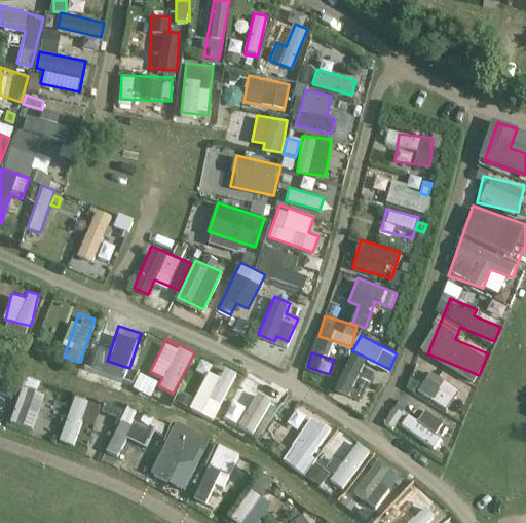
[(333,384),(346,394),(368,362),(353,352),(333,384)]
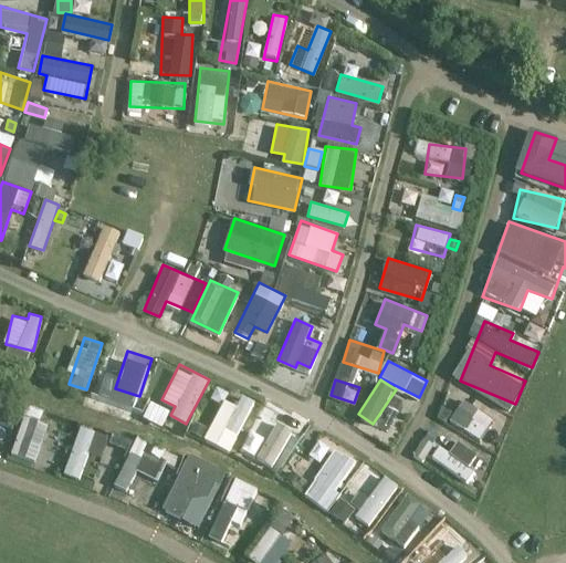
[(230,451),(254,399),(242,394),(238,405),(223,398),(203,439),(230,451)]
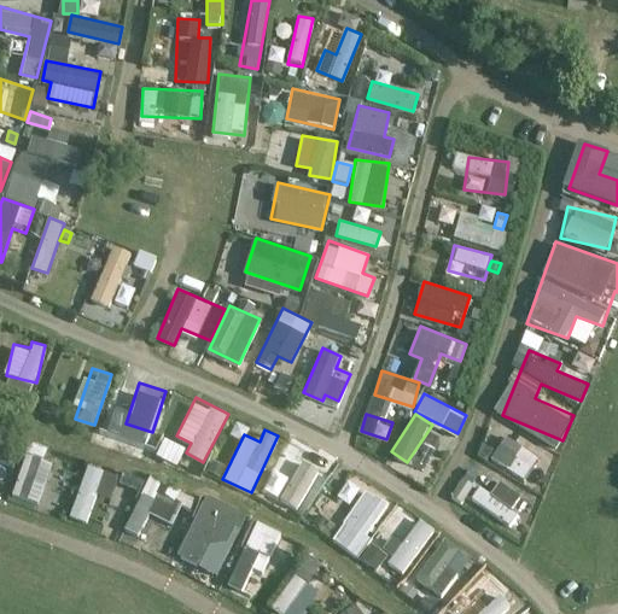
[(524,478),(532,465),(516,455),(522,444),(503,433),(489,457),(524,478)]
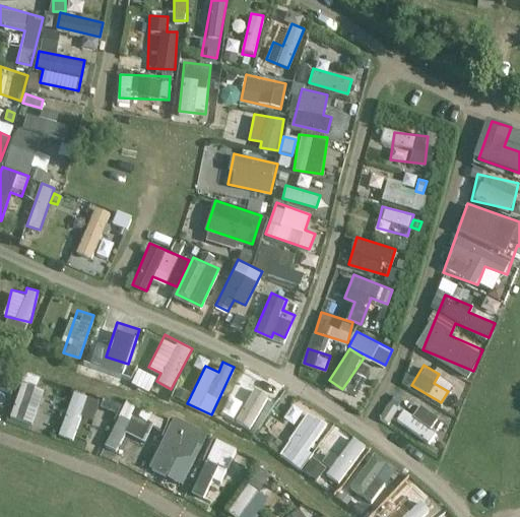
[(139,367),(131,383),(149,391),(157,376),(139,367)]
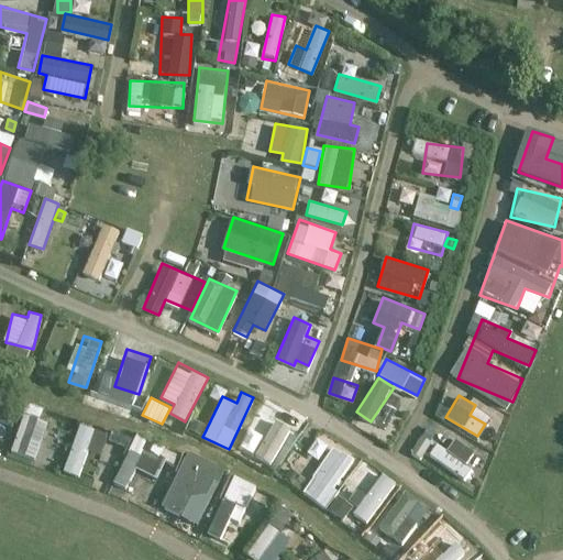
[(23,413),(39,418),(42,408),(26,402),(23,413)]
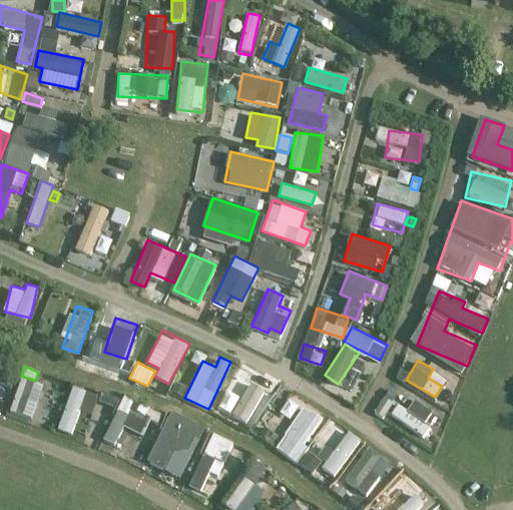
[(409,373),(399,368),(396,378),(403,382),(409,373)]
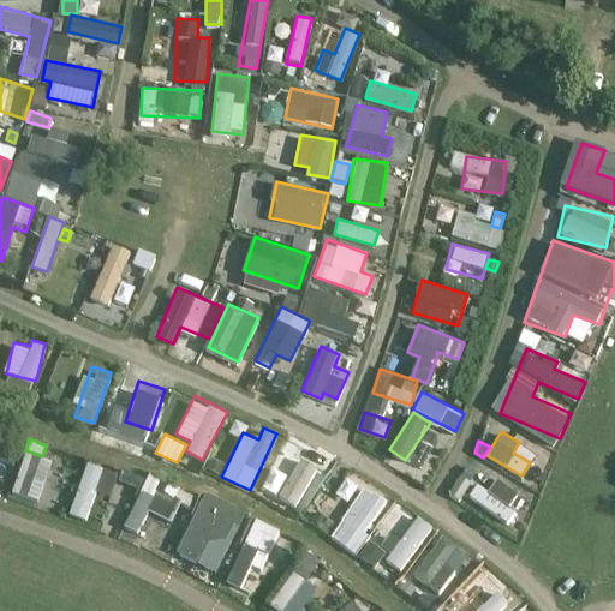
[(274,477),(302,497),(329,460),(312,449),(304,460),(293,451),(274,477)]
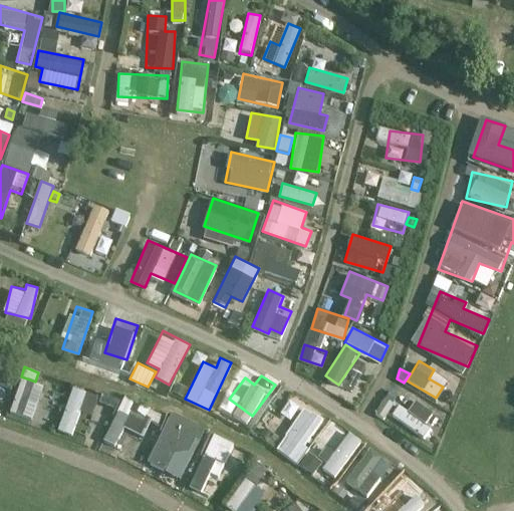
[(59,431),(74,435),(86,390),(71,386),(59,431)]
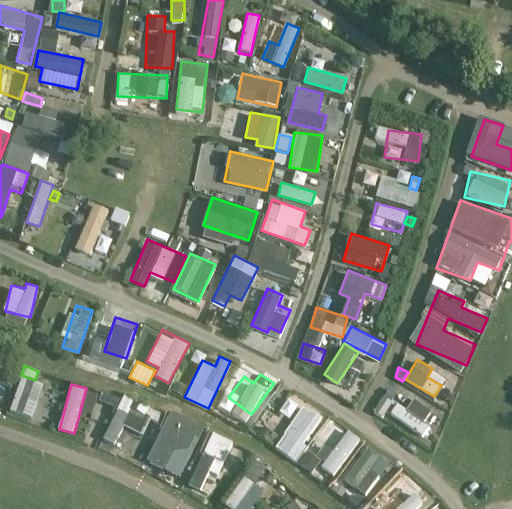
[(104,391),(86,435),(98,440),(116,395),(104,391)]
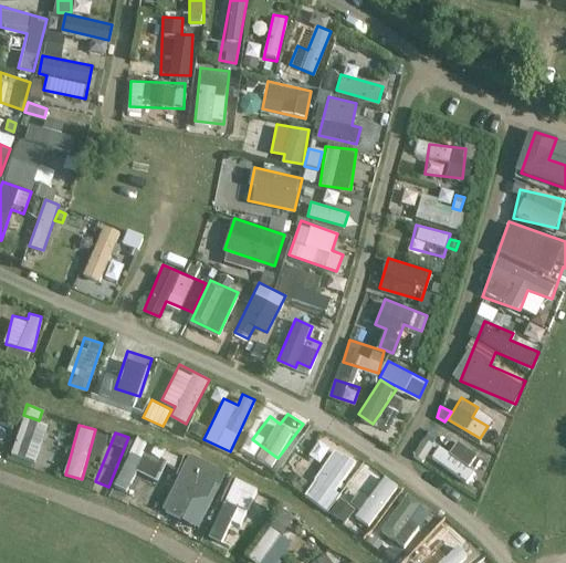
[(137,436),(112,489),(124,496),(149,441),(137,436)]
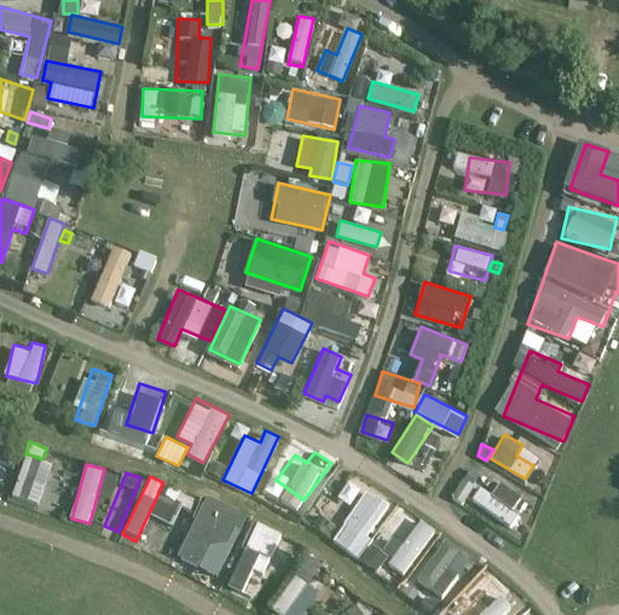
[(352,504),(362,486),(348,480),(339,497),(352,504)]
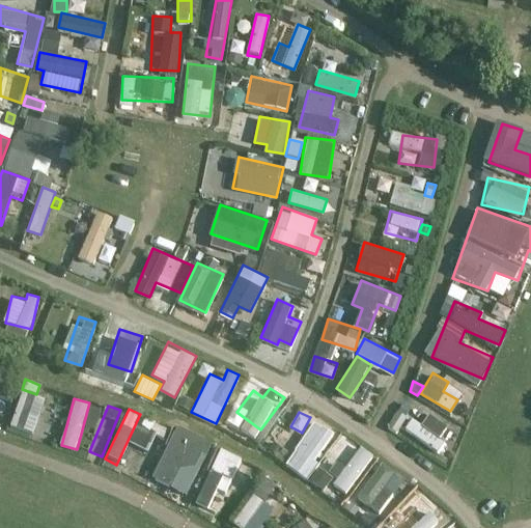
[(429,412),(423,422),(412,416),(403,429),(440,451),(446,441),(451,444),(459,431),(429,412)]
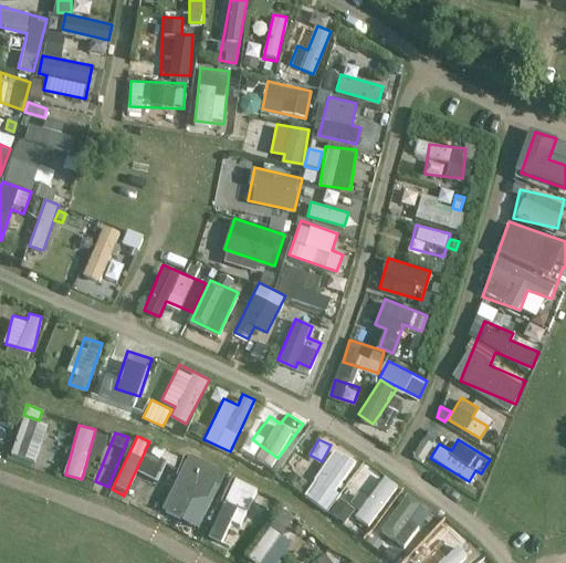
[(305,496),(329,509),(357,455),(333,442),(305,496)]
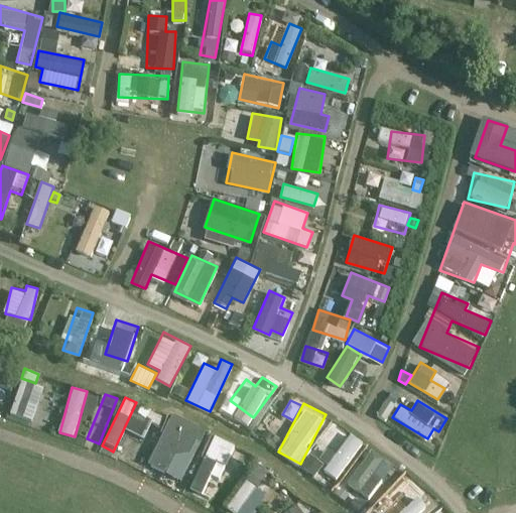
[(151,411),(147,420),(159,426),(163,417),(151,411)]
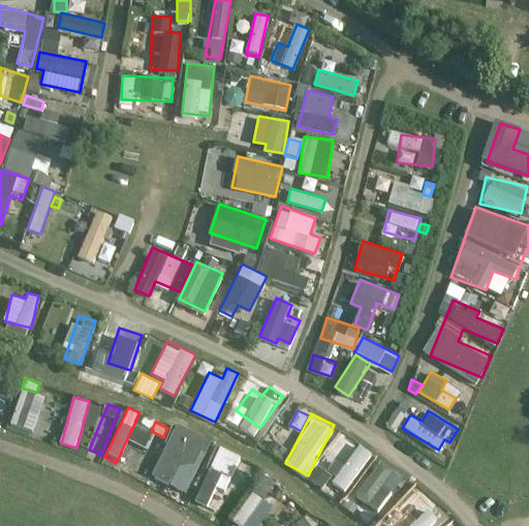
[(172,483),(182,460),(196,466),(209,439),(176,424),(153,473),(172,483)]
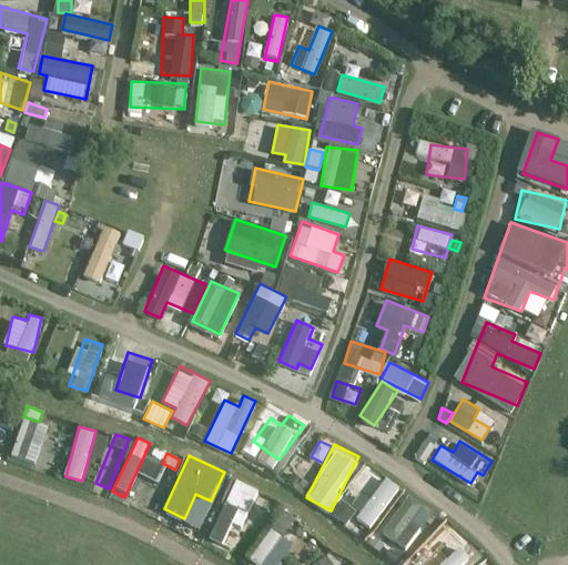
[(139,474),(153,478),(159,461),(144,456),(139,474)]
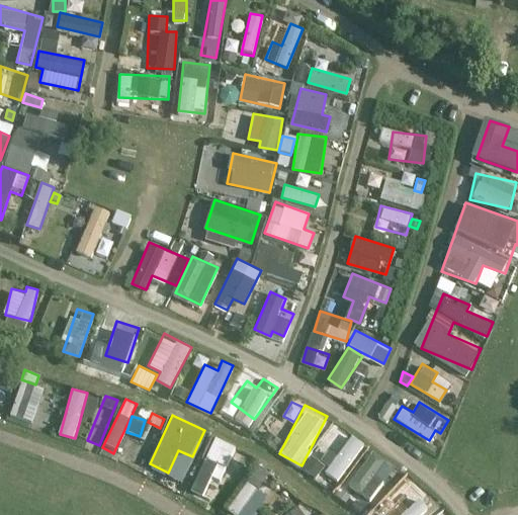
[(340,447),(347,436),(336,429),(329,440),(340,447)]
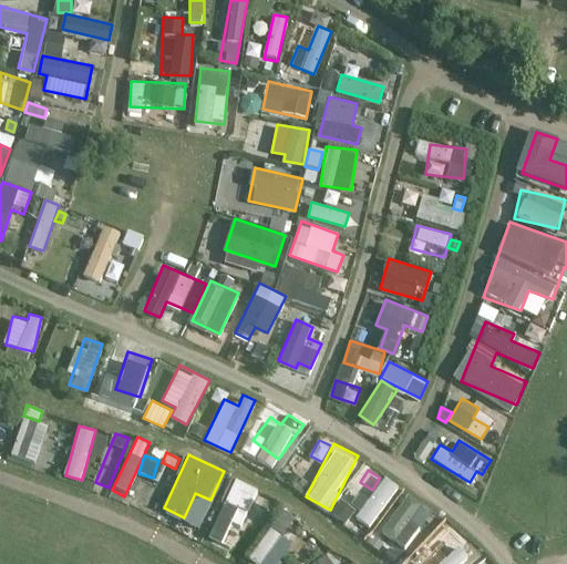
[(290,472),(286,481),(295,486),(300,479),(290,472)]
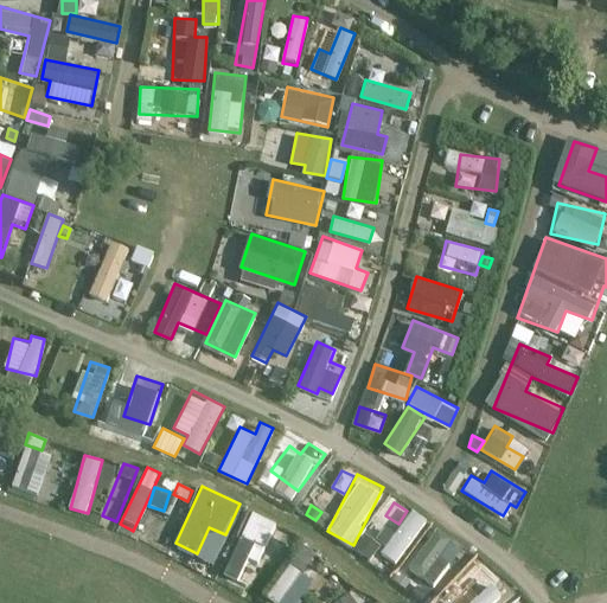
[(364,531),(353,544),(387,570),(428,520),(413,507),(397,526),(390,520),(375,539),(364,531)]
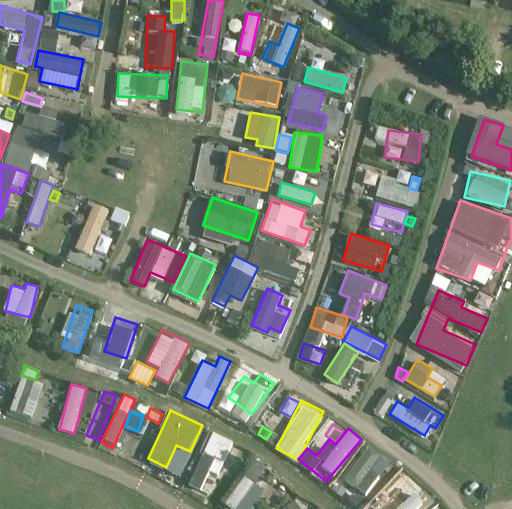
[(212,430),(189,483),(200,488),(209,469),(219,473),(234,439),(212,430)]
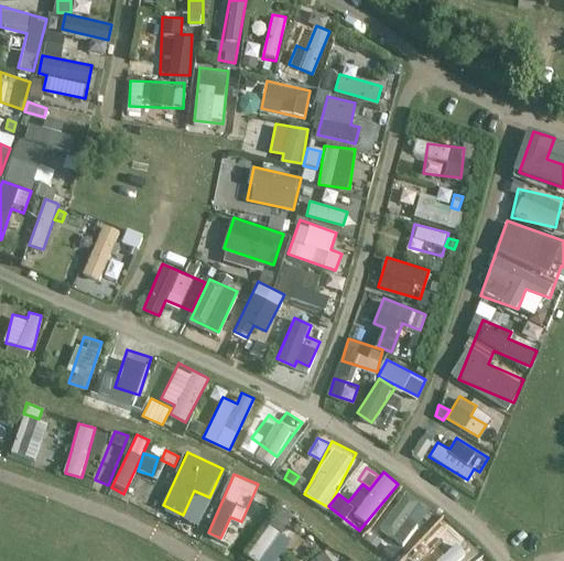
[(403,489),(377,532),(410,552),(436,509),(403,489)]
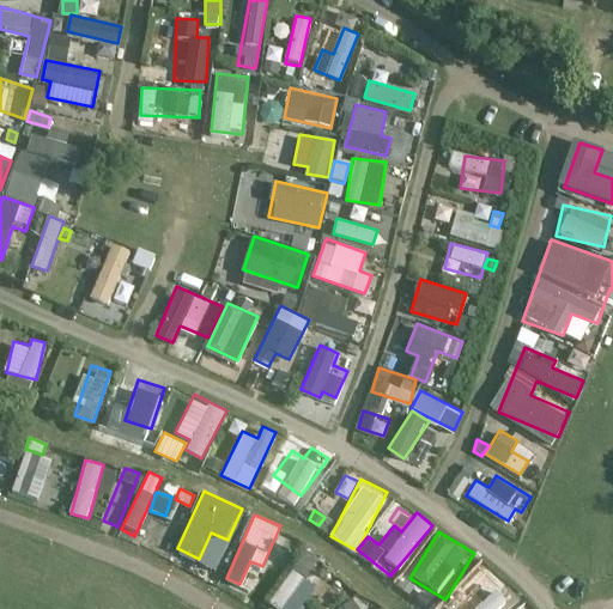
[(316,560),(304,552),(292,568),(304,578),(316,560)]
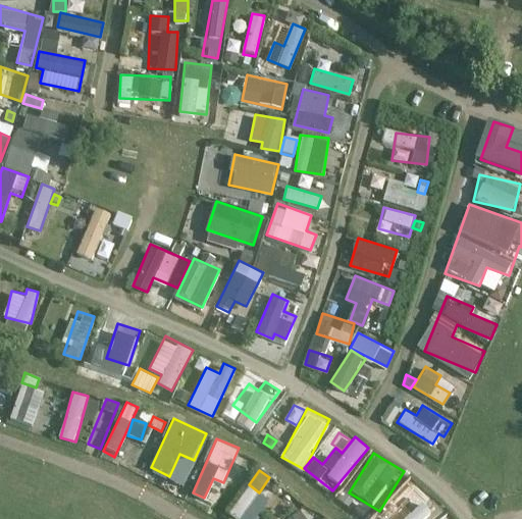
[(427,518),(440,508),(427,494),(418,503),(412,496),(393,513),(398,518),(427,518)]
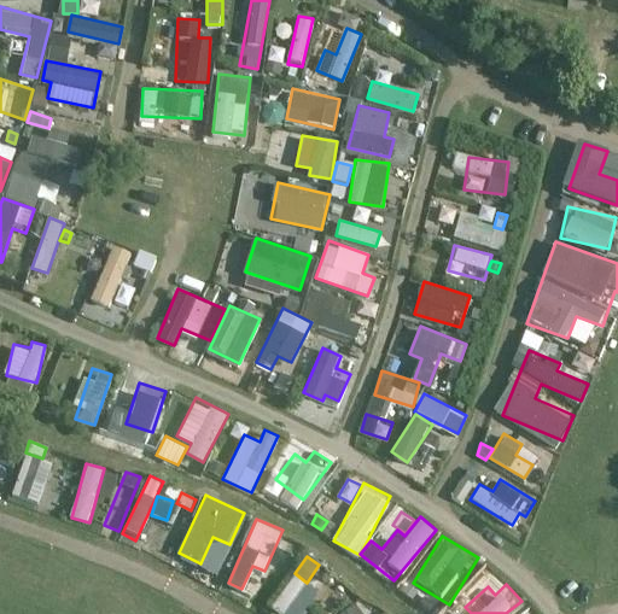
[(389,613),(383,607),(373,613),(363,613),(355,602),(338,613),(389,613)]
